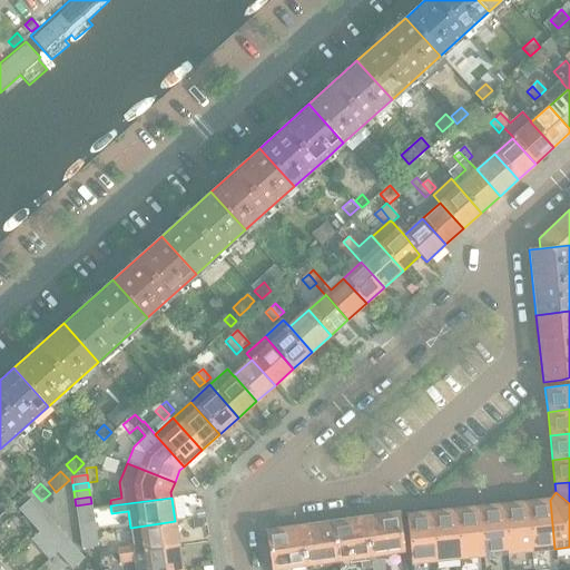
[(22,516),(36,504),(30,499),(18,510),(22,516)]
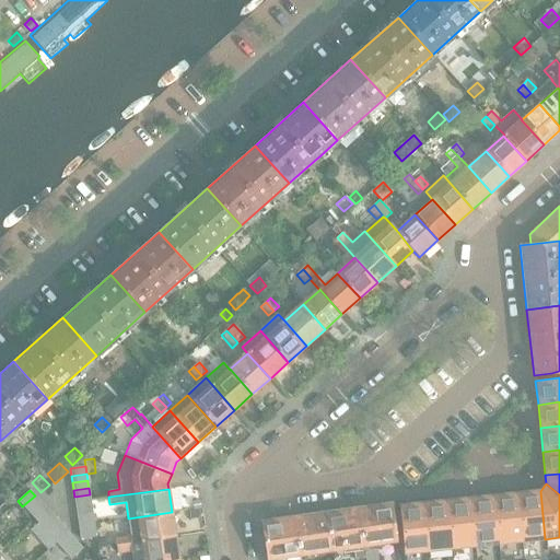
[(516,493),(522,541),(545,539),(540,491),(516,493)]
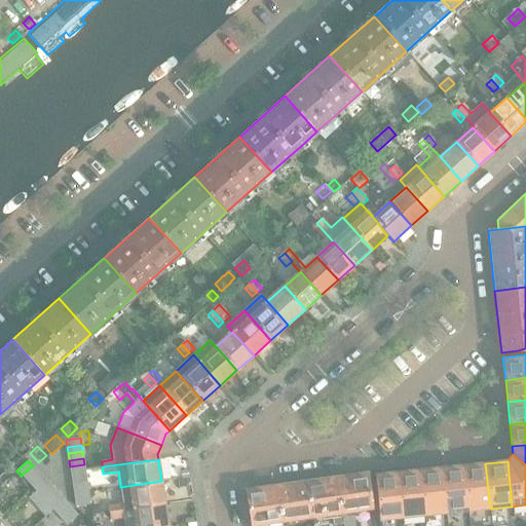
[(462,465),(467,511),(490,509),(485,463),(462,465)]
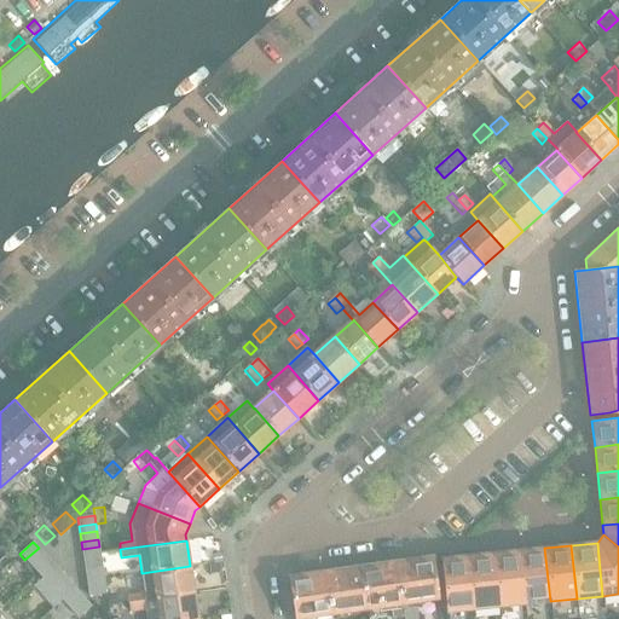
[(100,551),(99,547),(82,549),(82,554),(82,557),(100,555),(100,551)]
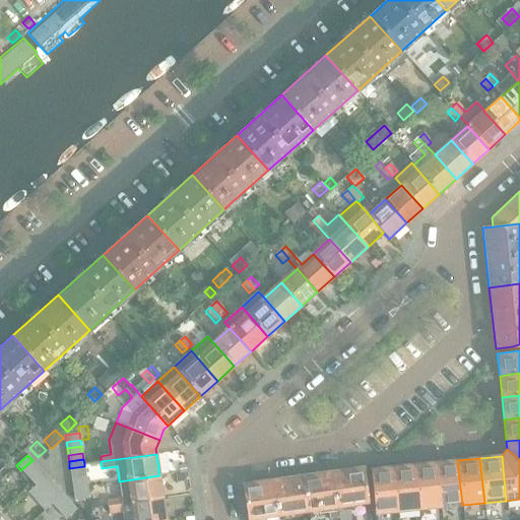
[(25,475),(37,465),(33,460),(20,470),(25,475)]
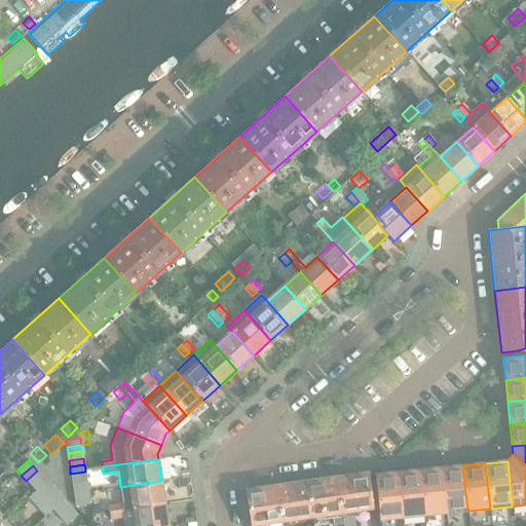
[(441,467),(445,513),(467,511),(462,465),(441,467)]
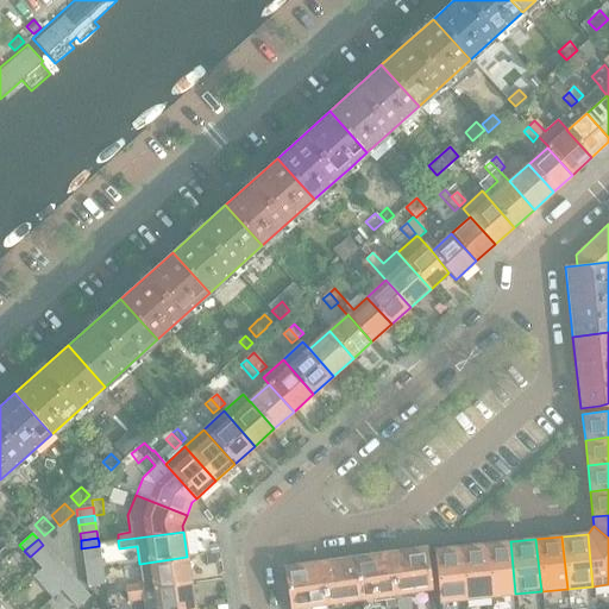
[(484,545),(490,597),(515,594),(510,541),(484,545)]
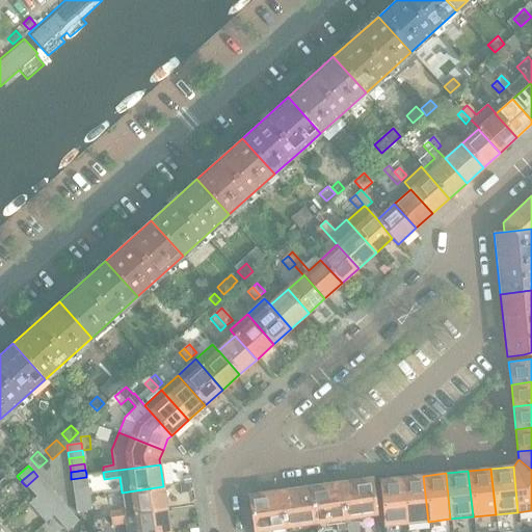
[(30,491),(42,480),(37,476),(26,486),(30,491)]
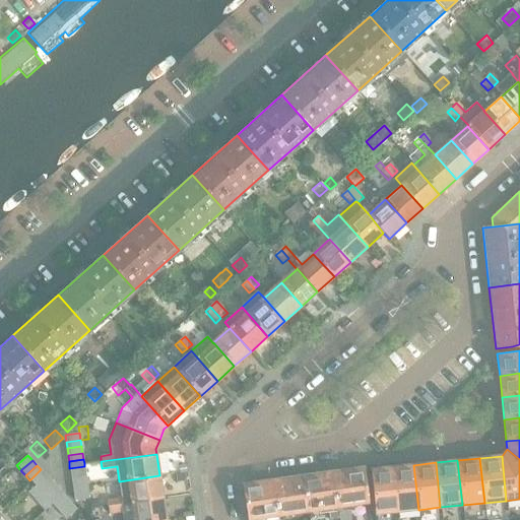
[(392,467),(396,512),(418,510),(413,465),(392,467)]
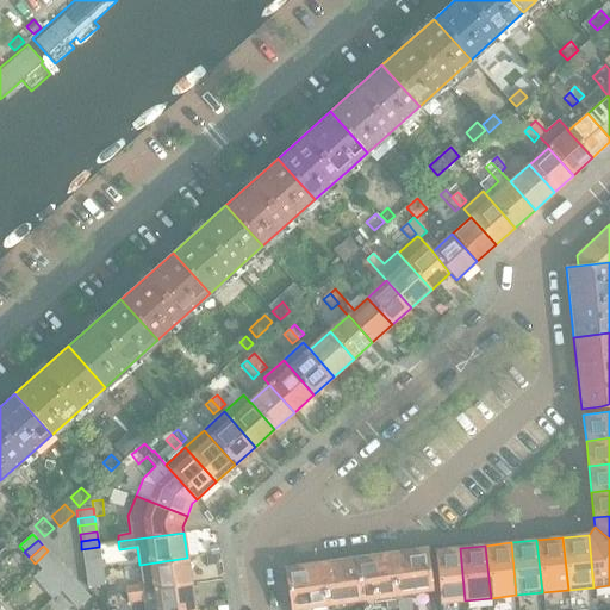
[(100,554),(99,547),(81,549),(82,556),(100,554)]
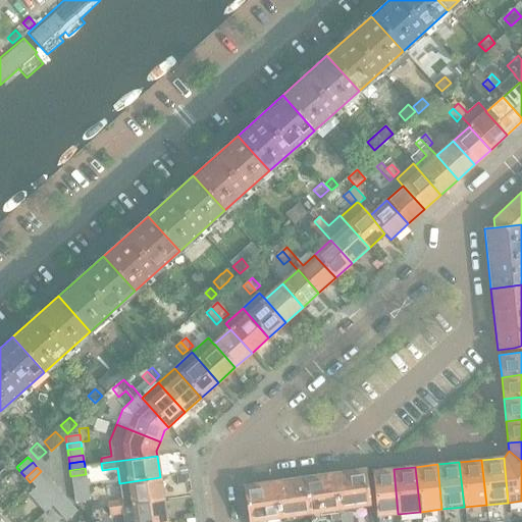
[(397,512),(393,468),(370,470),(375,515),(397,512)]
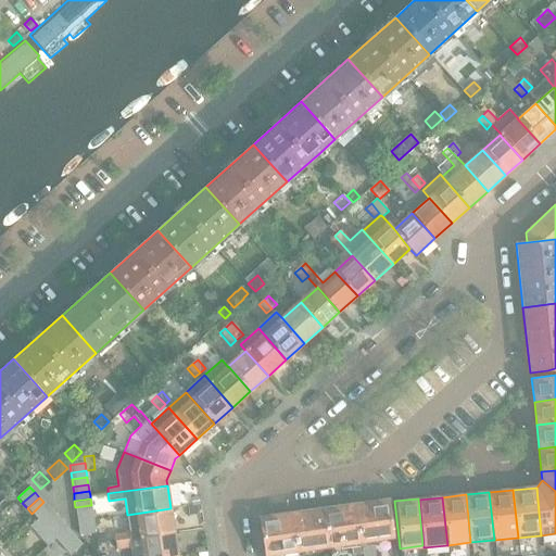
[(393,538),(390,516),(388,500),(325,508),(330,547),(366,542),(393,538)]
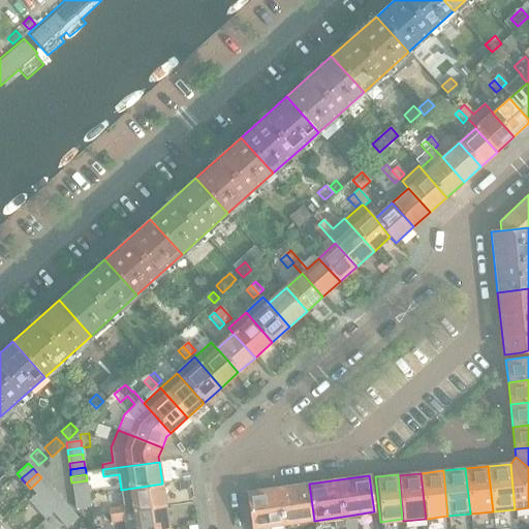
[(21,485),(13,476),(7,483),(14,491),(21,485)]
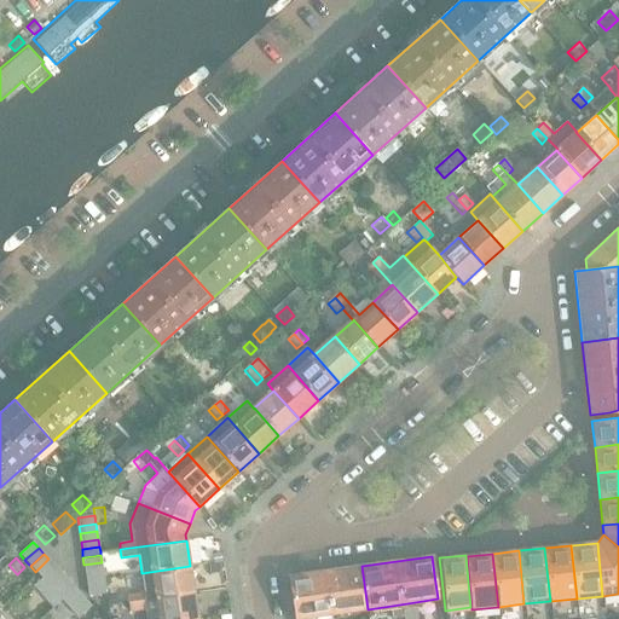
[(41,577),(55,565),(53,563),(48,559),(35,572),(39,576),(41,577)]
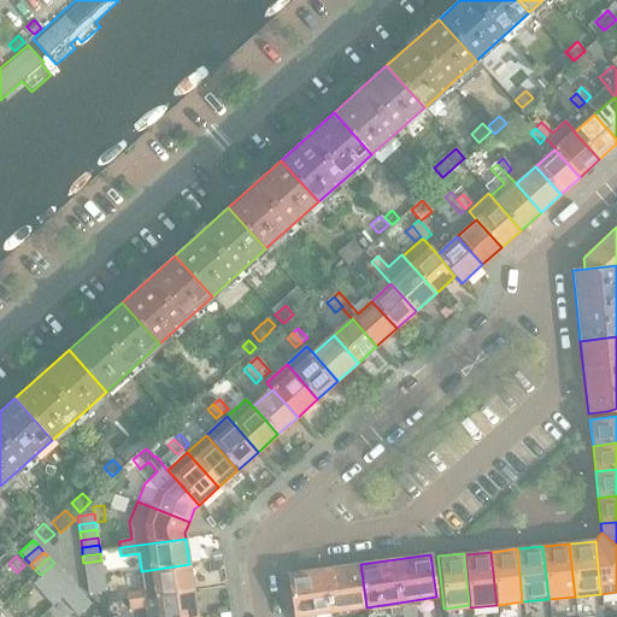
[(103,569),(101,560),(83,563),(84,571),(103,569)]
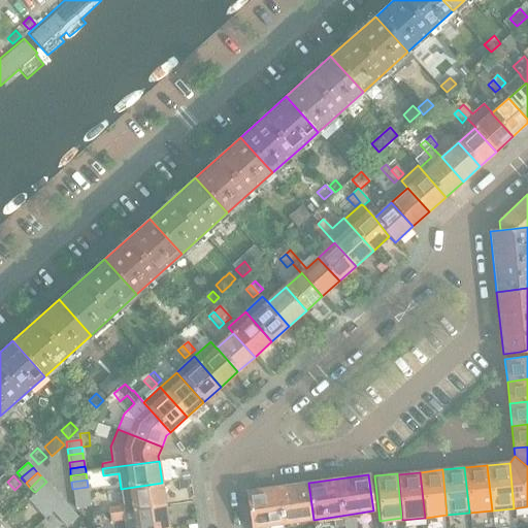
[(39,497),(51,487),(46,482),(35,492),(39,497)]
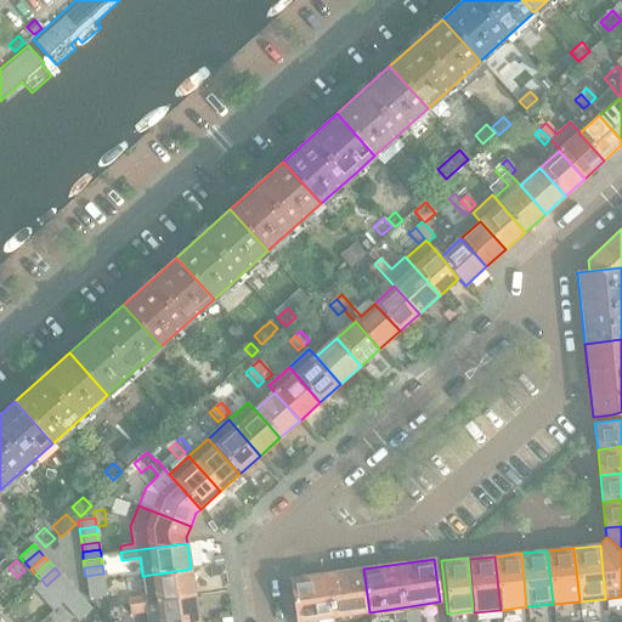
[(194,597),(191,569),(142,576),(145,595),(128,599),(129,605),(142,604),(157,601),(194,597)]
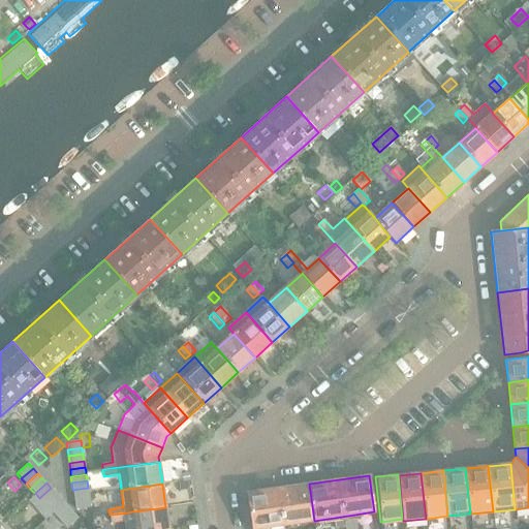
[(314,521),(309,484),(247,493),(252,528),(283,525),(314,521)]
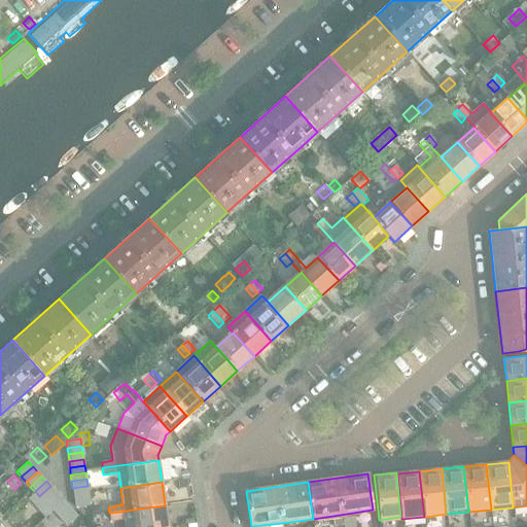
[(43,501),(56,491),(50,486),(39,496),(43,501)]
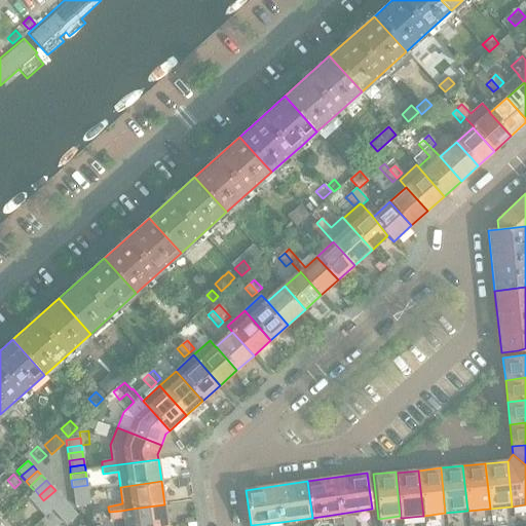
[(88,491),(87,485),(72,487),(73,493),(88,491)]
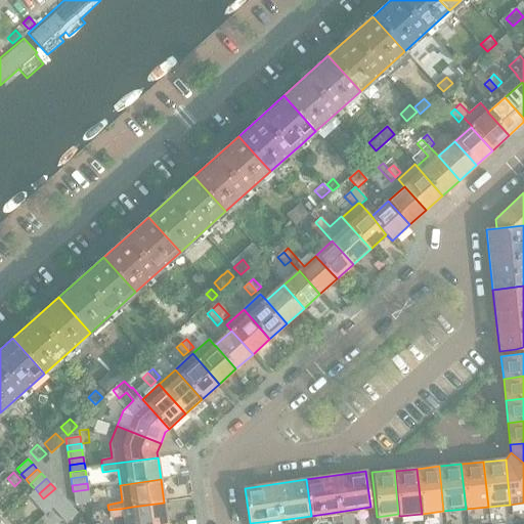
[(48,504),(59,493),(55,488),(43,498),(48,504)]
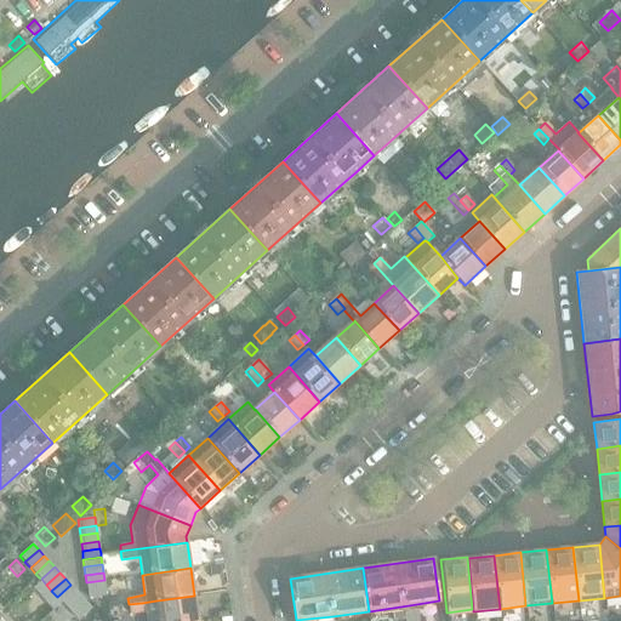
[(106,588),(104,580),(86,582),(87,591),(106,588)]
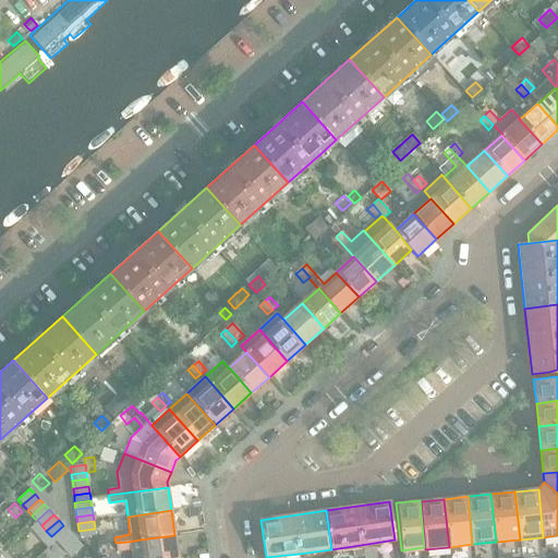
[(56,542),(68,531),(63,525),(51,536),(56,542)]
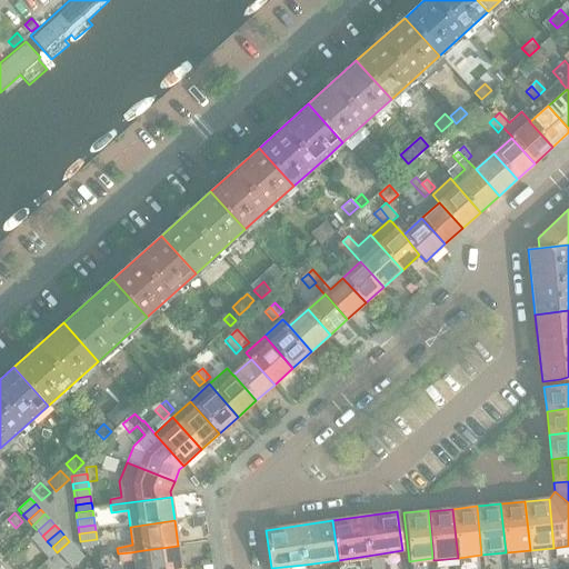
[(98,546),(97,539),(80,541),(81,548),(98,546)]
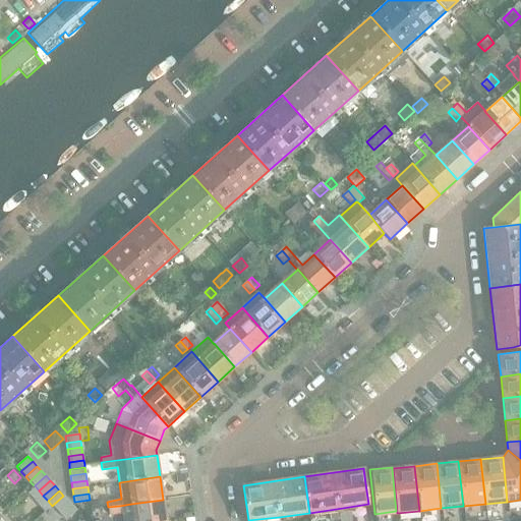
[(57,511),(68,501),(63,496),(52,506),(57,511)]
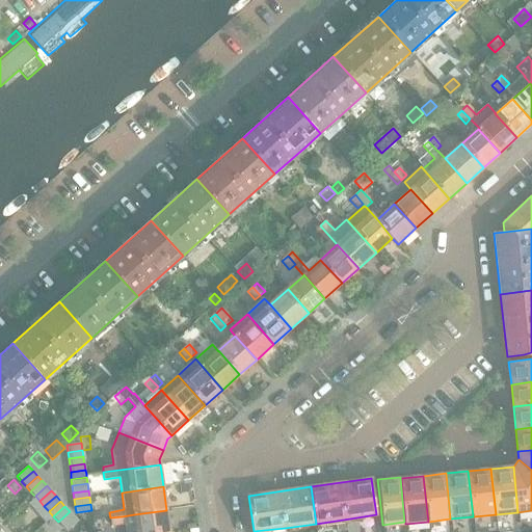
[(168,531),(169,531),(166,510),(134,514),(136,531),(168,531)]
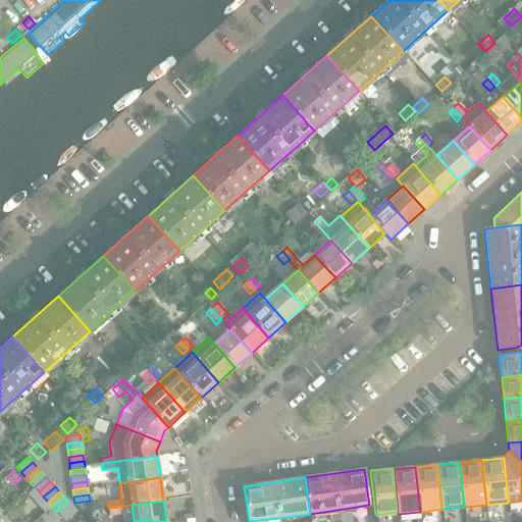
[(61,517),(72,506),(68,502),(57,512),(61,517)]
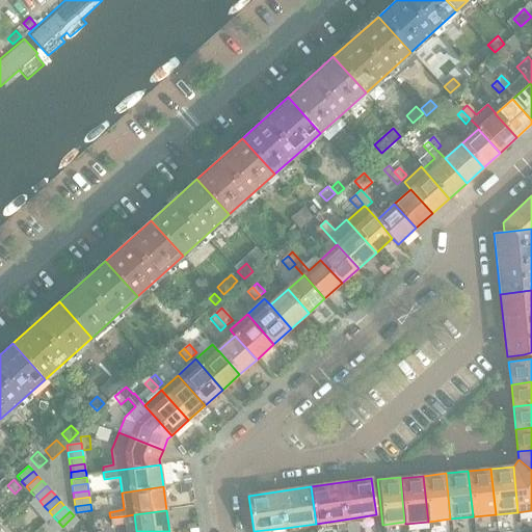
[(67,531),(79,521),(74,515),(62,527),(67,531)]
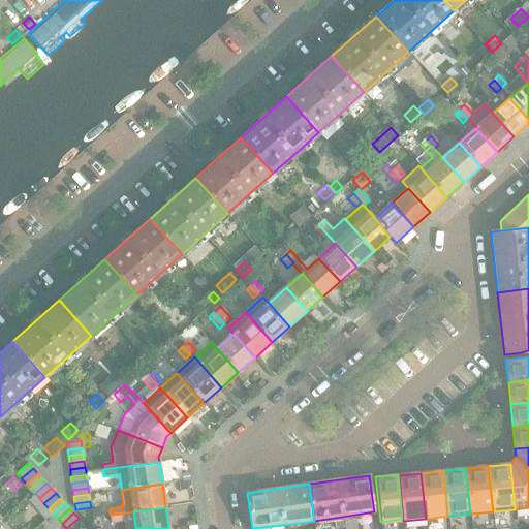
[(122,521),(121,514),(110,515),(111,522),(122,521)]
